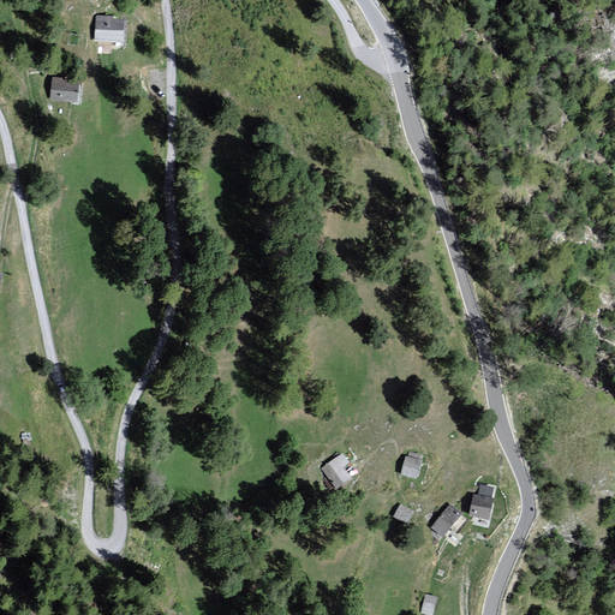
[(125,23),(96,19),(94,45),(121,48),(125,23)]
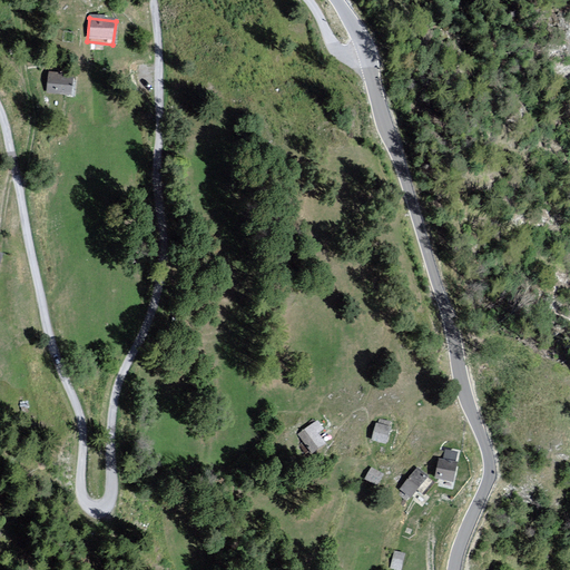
[(77,79),(51,75),(48,96),(72,100),(77,79)]
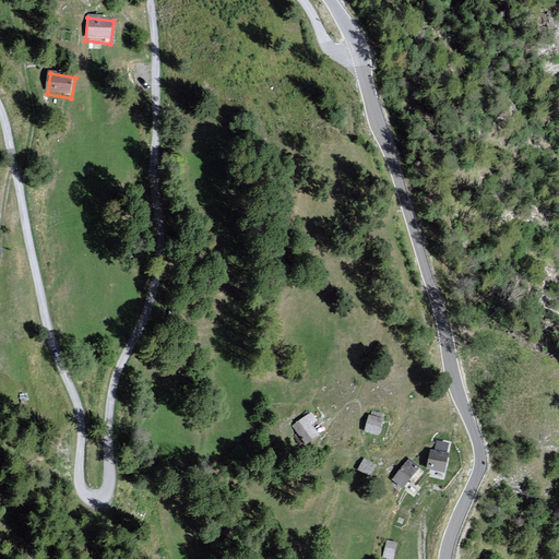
[(311,412),(290,423),(302,443),(316,436),(310,425),(317,421),(311,412)]
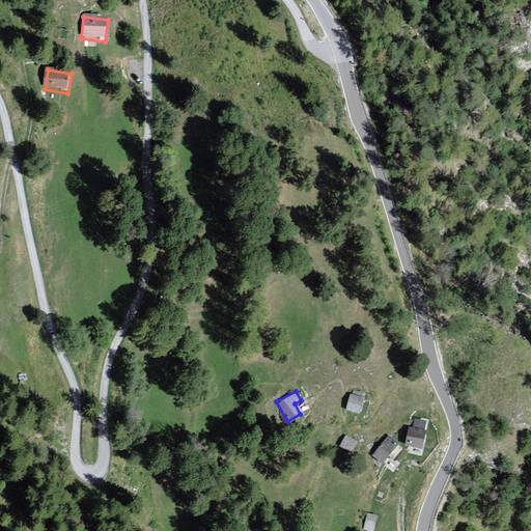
[(363,398),(348,394),(343,410),(359,415),(363,398)]
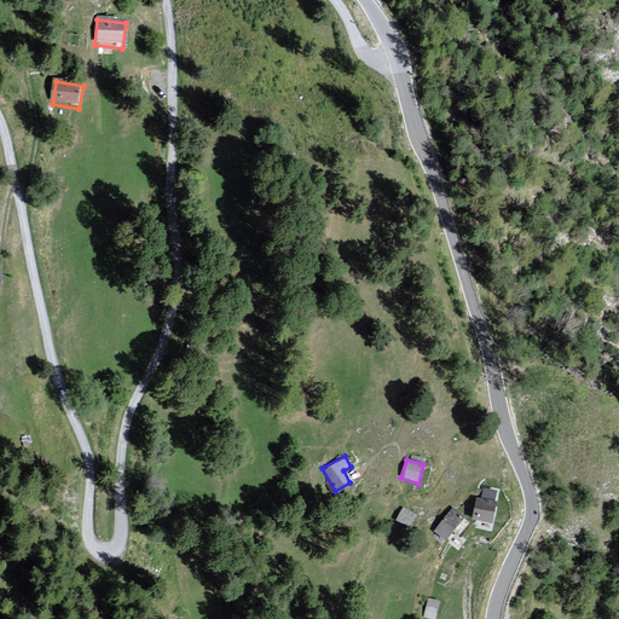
[(484,486),(482,498),(498,499),(499,487),(484,486)]
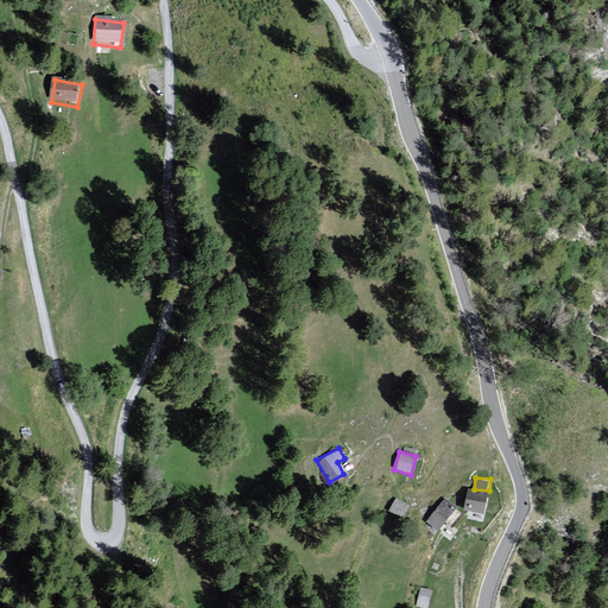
[(486,493),(466,489),(462,511),(481,514),(486,493)]
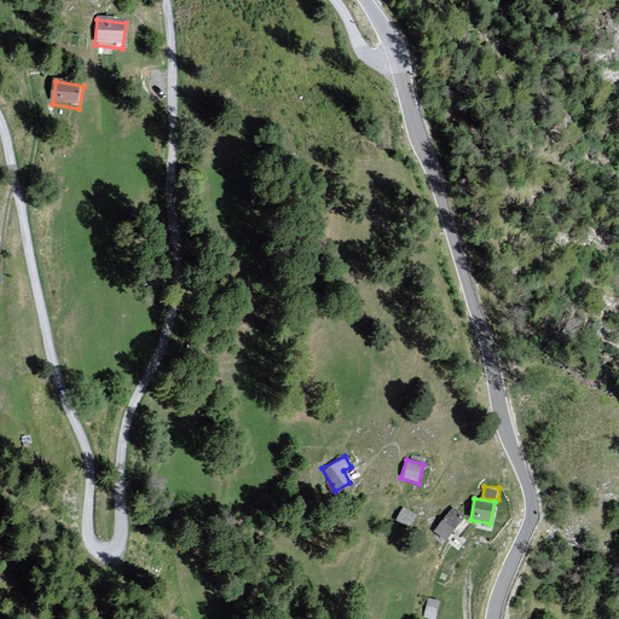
[(416,513),(403,507),(395,520),(409,527),(416,513)]
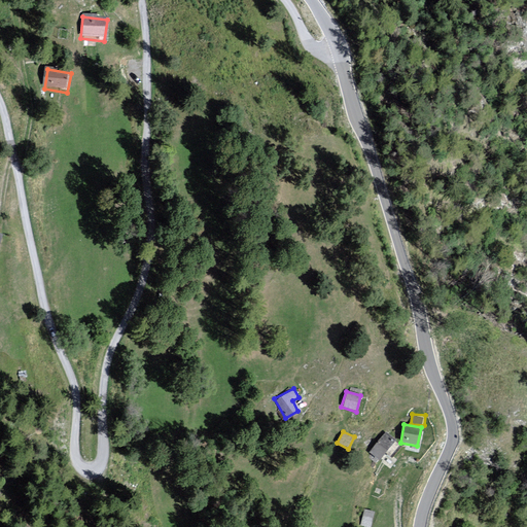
[(396,445),(384,433),(367,451),(379,462),(396,445)]
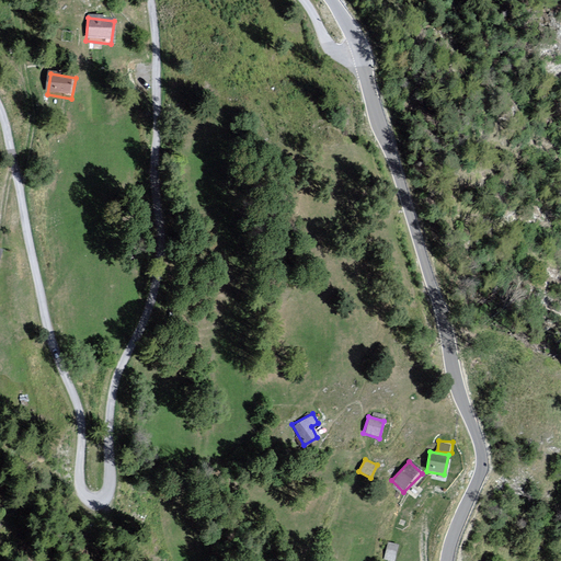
[(395,560),(399,546),(387,544),(384,560),(386,560),(395,560)]
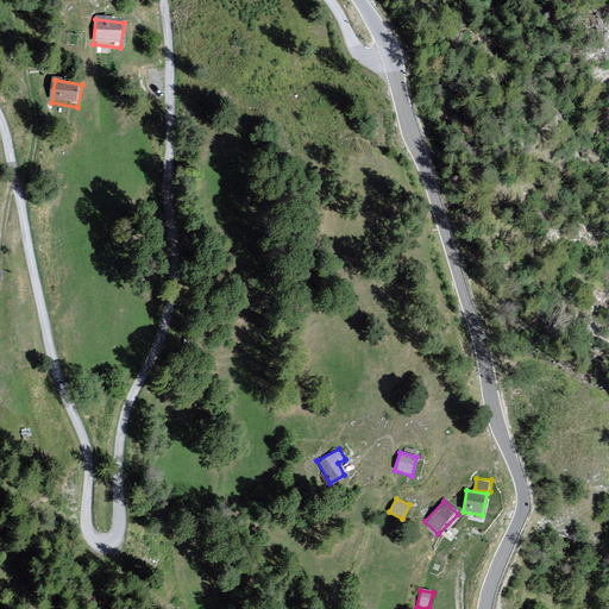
All buildings are outlined.
